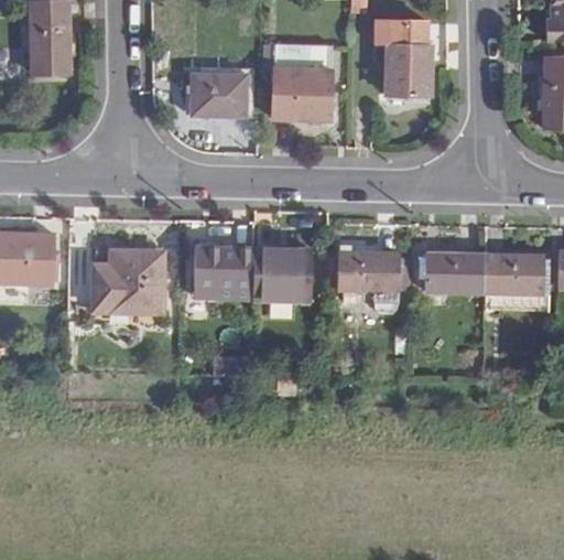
[(69,71),(68,0),(30,0),(30,72),(69,71)]
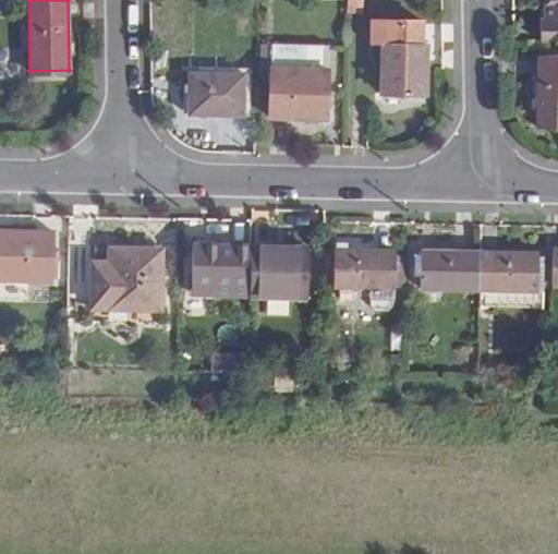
[(347,0),(347,9),(362,10),(362,0),(347,0)]
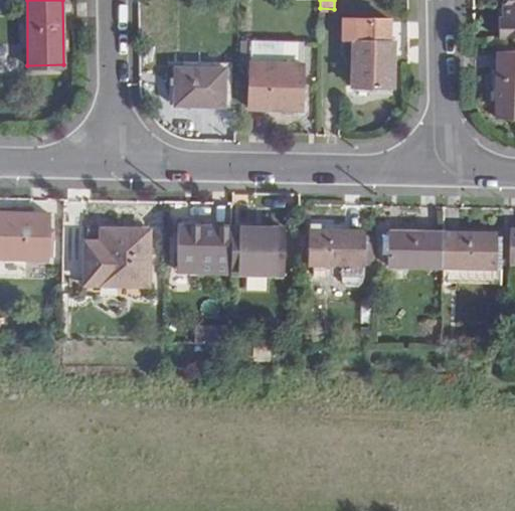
[(504,0),(504,15),(499,15),(498,35),(514,35),(514,0),(504,0)]
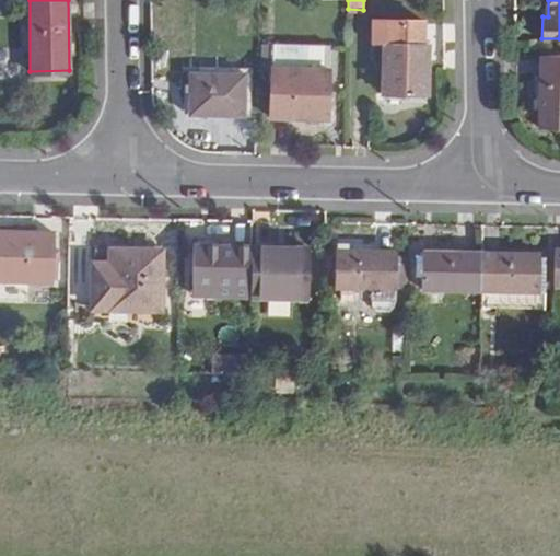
[(428,43),(428,20),(377,16),(376,43),(387,43),(386,93),(431,95),(432,45),(428,43)]
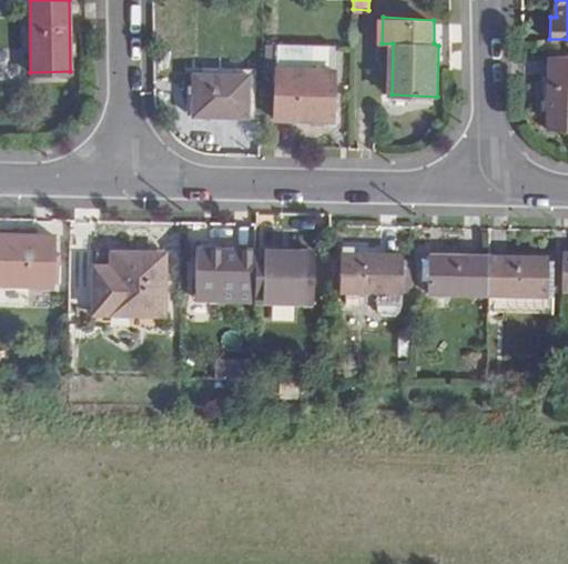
[(275,66),(276,43),(264,43),(264,64),(275,66)]
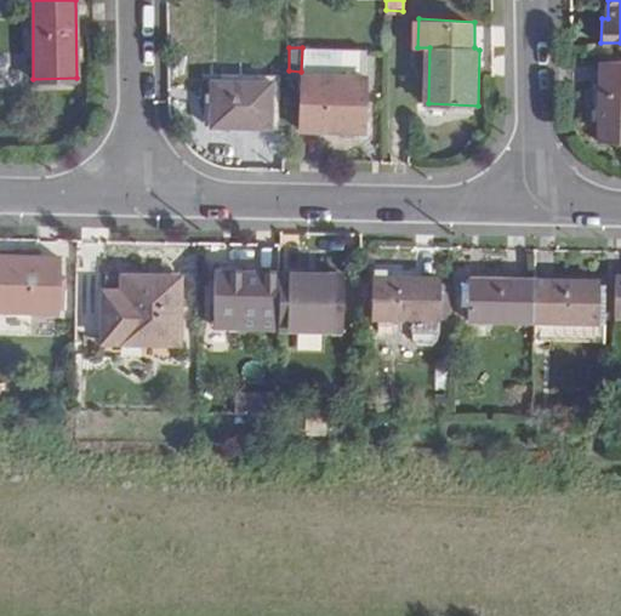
[(302,47),(300,127),(363,129),(365,73),(364,49),(302,47)]
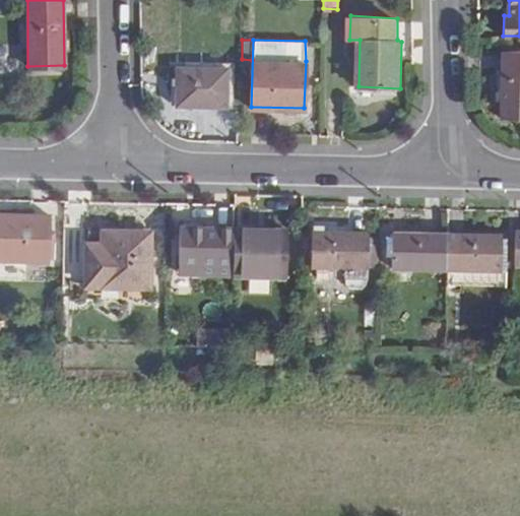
[(519,113),(519,47),(507,48),(509,114),(519,113)]
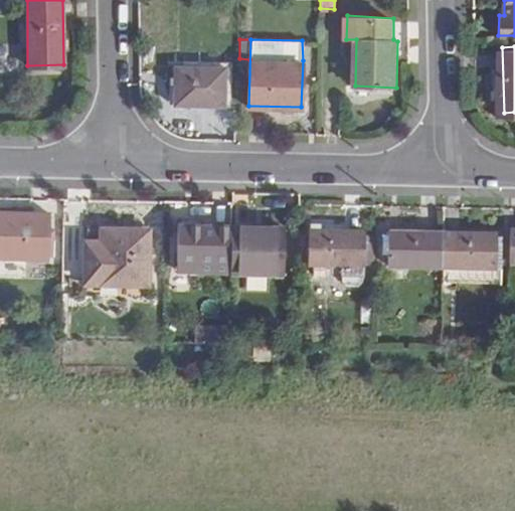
[(223,107),(225,69),(175,69),(175,107),(223,107)]
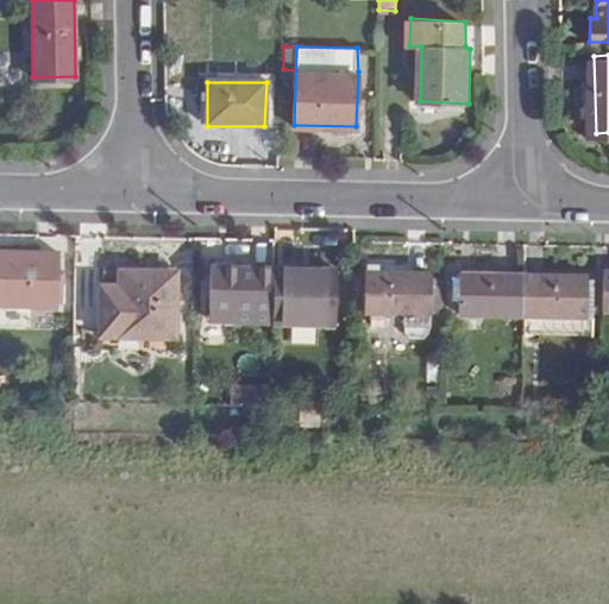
[(0,301),(56,303),(57,250),(0,247),(0,301)]
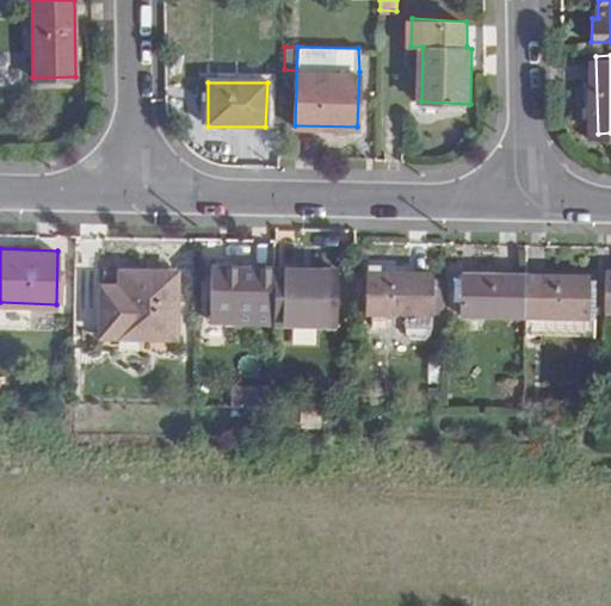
[(213,265),(211,319),(273,320),(275,267),(213,265)]
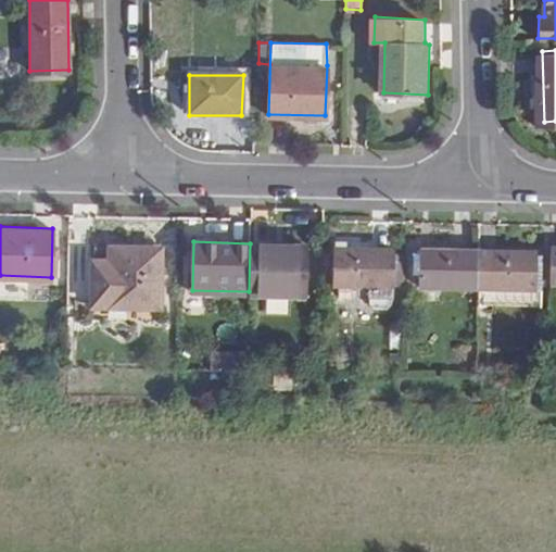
[(307,292),(310,245),(250,243),(249,291),(307,292)]
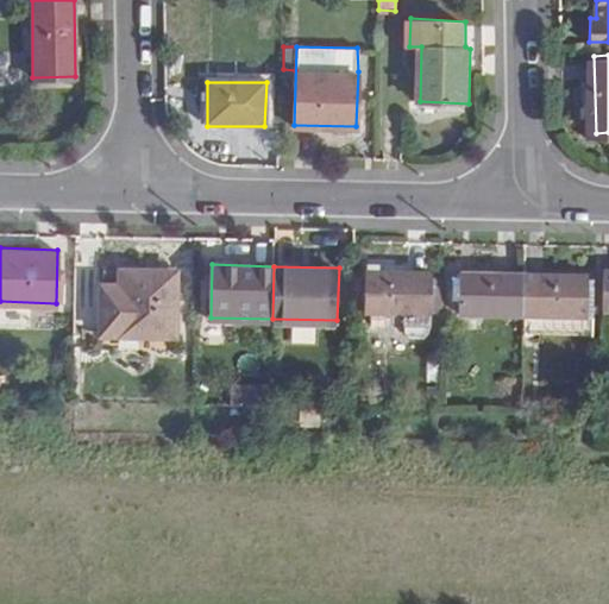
[(175,333),(176,270),(105,269),(104,332),(175,333)]
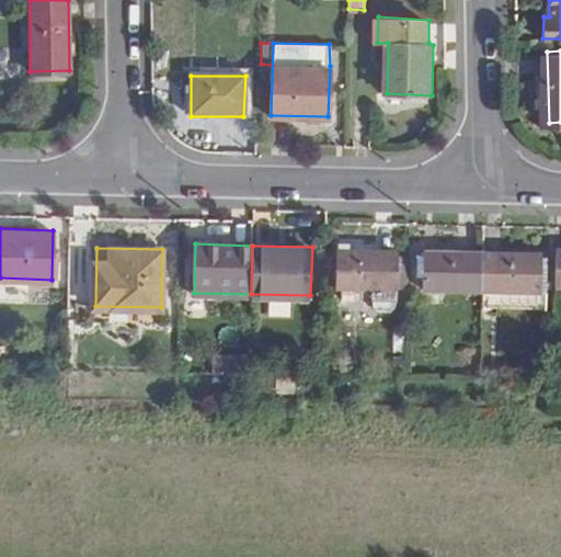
[(399,288),(408,288),(409,254),(399,254),(399,249),(340,248),(340,286),(344,286),(344,295),(356,296),(356,286),(371,287),(371,305),(377,310),(389,311),(398,304),(399,288)]
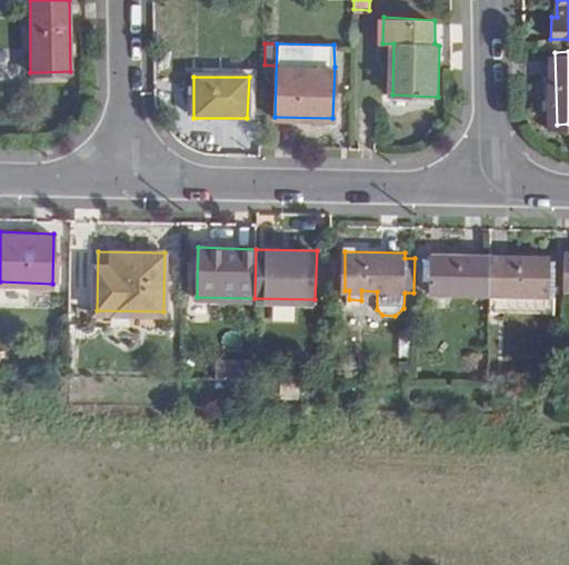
[(431,254),(430,291),(489,294),(490,255),(431,254)]
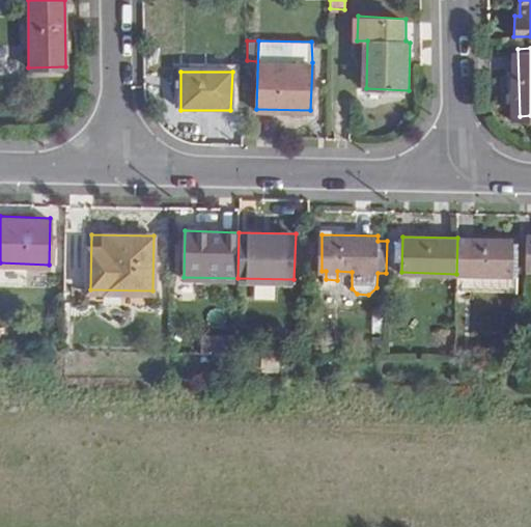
[(512,276),(513,240),(457,238),(456,274),(512,276)]
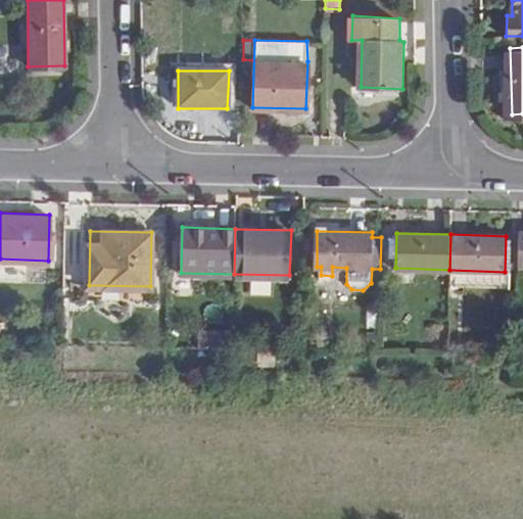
[(198,325),(198,345),(223,344),(223,325),(198,325)]
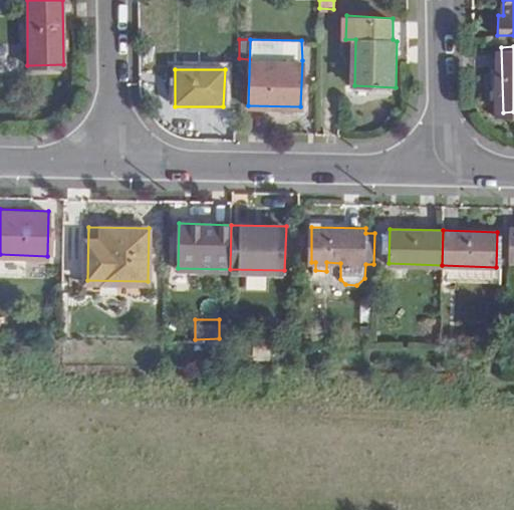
All buildings are outlined.
